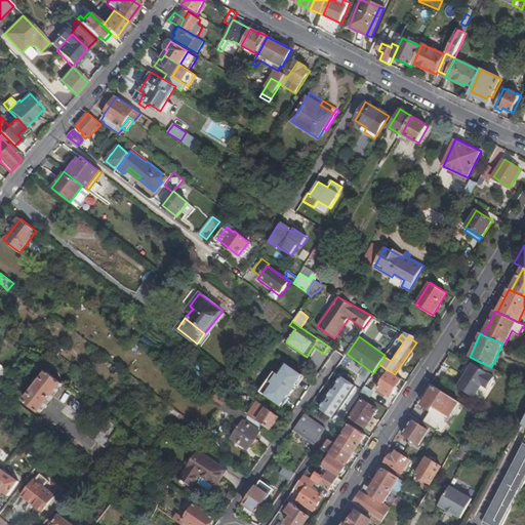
[(497,370),(491,367),(474,359),(472,363),(494,376),(497,370)]
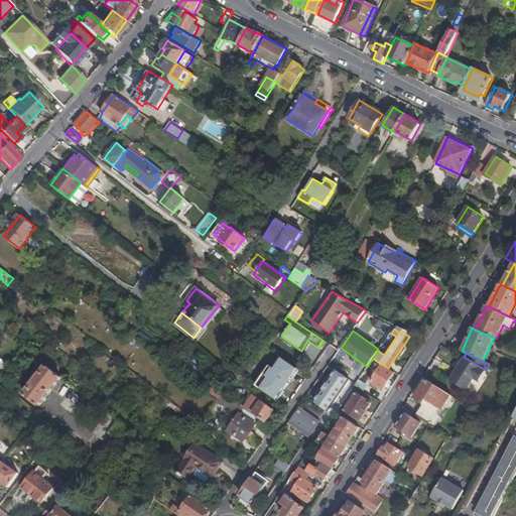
[(272,366),(259,385),(280,400),(301,369),(283,357),(276,367),(272,366)]
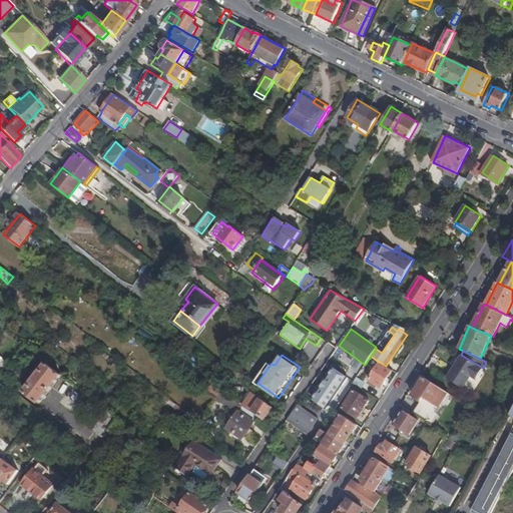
[(483,368),(461,355),(456,363),(452,370),(447,378),(462,388),(470,376),(476,379),(483,368)]
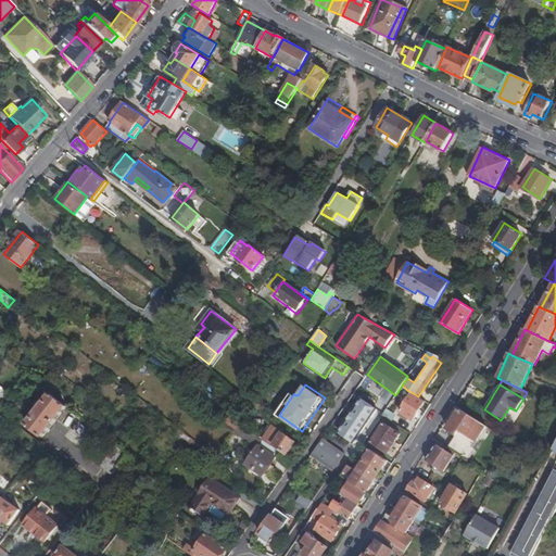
[(413,420),(425,401),(418,396),(407,390),(405,394),(409,396),(408,399),(406,397),(403,402),(405,404),(400,412),(413,420)]
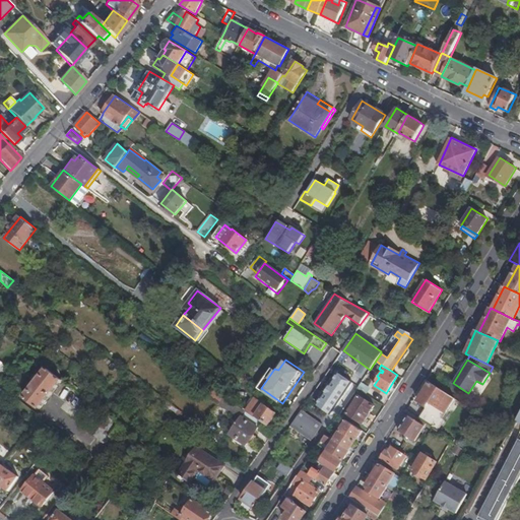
[(63,380),(48,369),(41,378),(36,374),(33,378),(38,382),(25,397),(41,409),(63,380)]
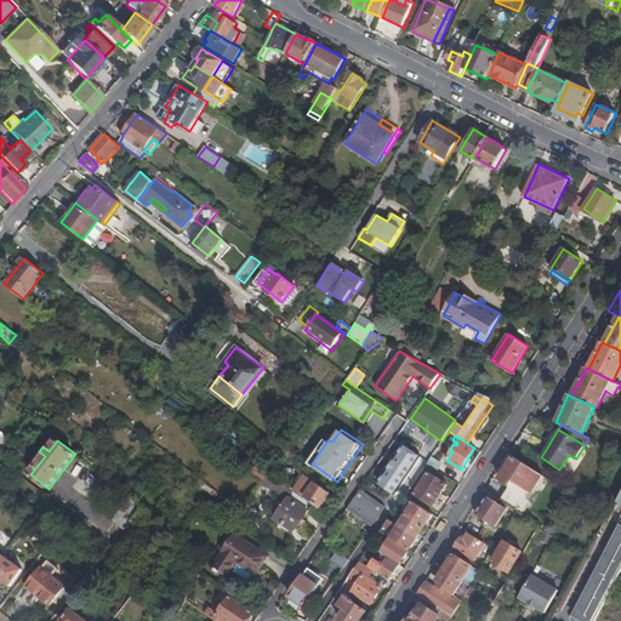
[(0,453),(0,457),(11,467),(17,460),(4,450),(0,453)]
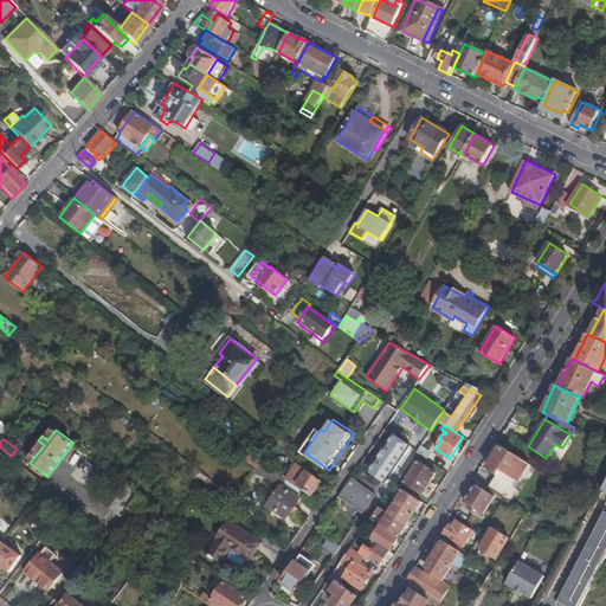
[(417,452),(440,469),(445,461),(421,445),(417,452)]
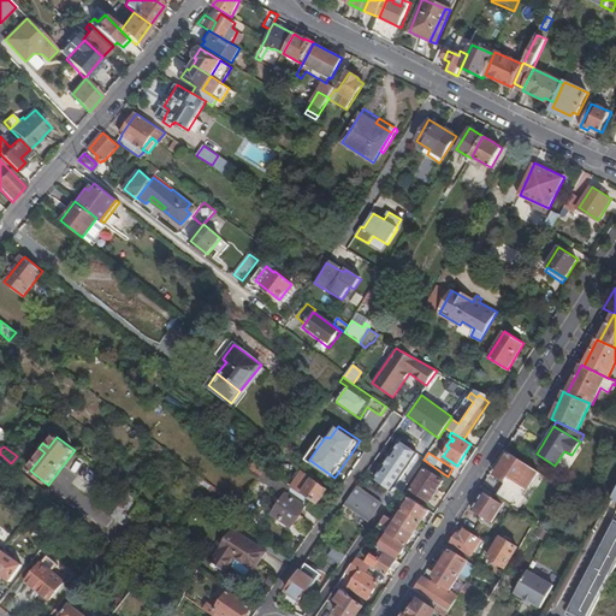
[(534,469),(509,452),(496,474),(507,481),(496,496),(513,507),(514,505),(534,469)]
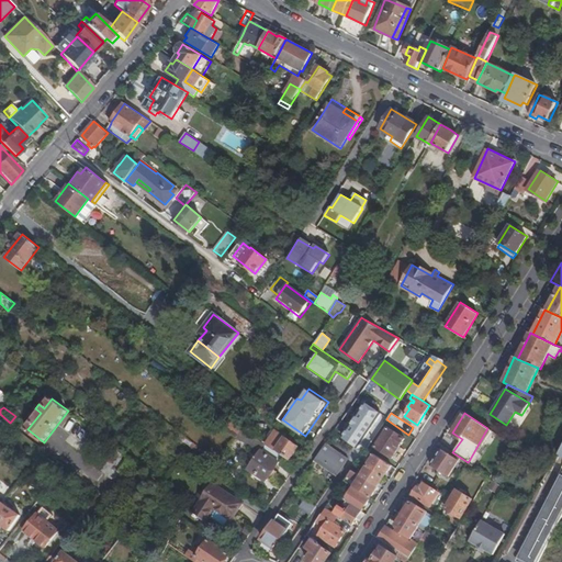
[(290,441),(296,433),(284,424),(270,446),(291,460),(299,447),(290,441)]
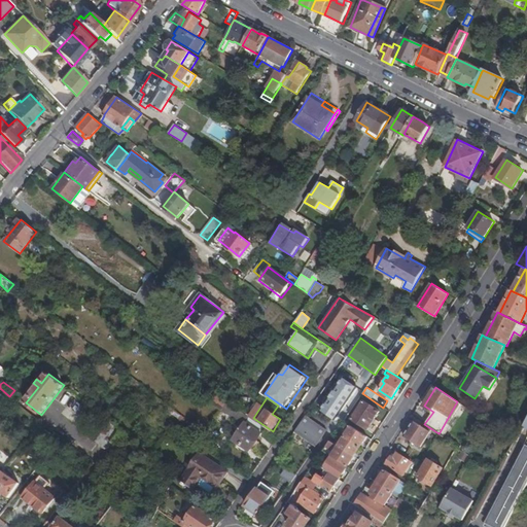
[(94,409),(81,399),(67,417),(79,426),(94,409)]
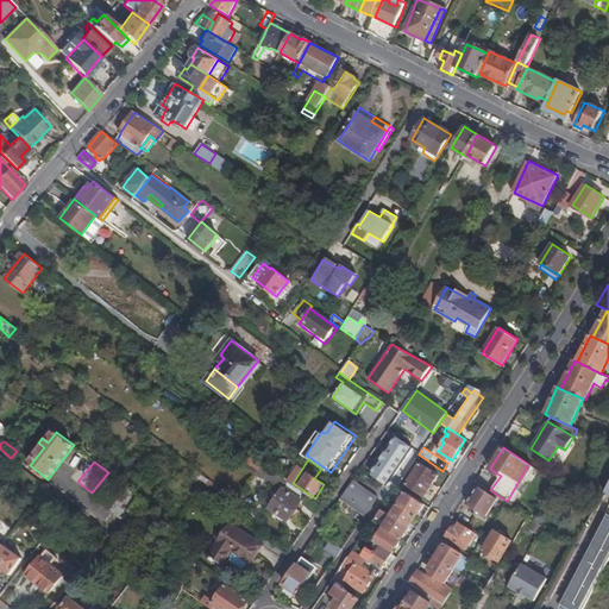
[(372,475),(388,479),(391,469),(375,464),(372,475)]
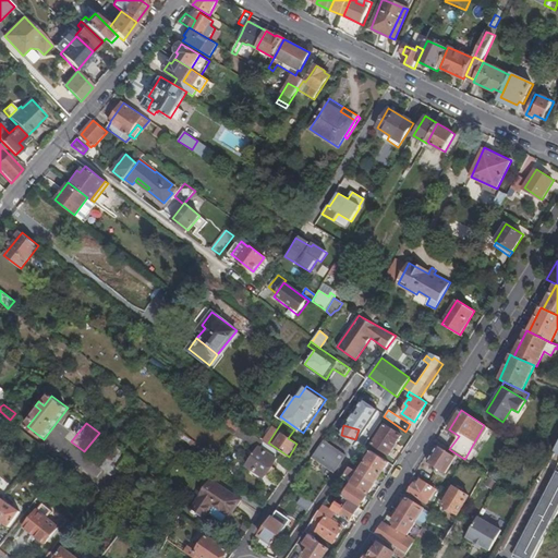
[(401,436),(385,425),(372,444),(388,455),(401,436)]
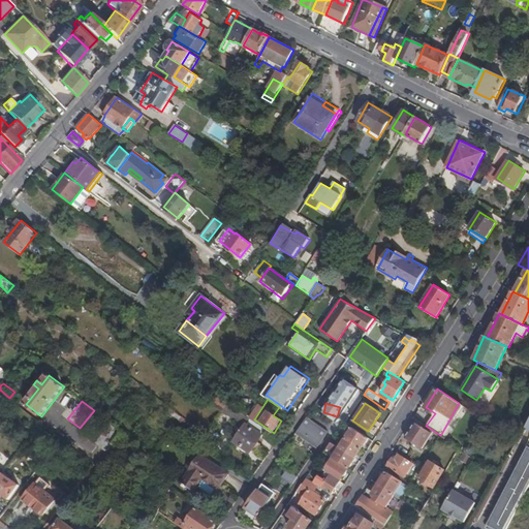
[(462,405),(459,403),(441,434),(440,435),(445,438),(454,425),(450,424),(462,405)]
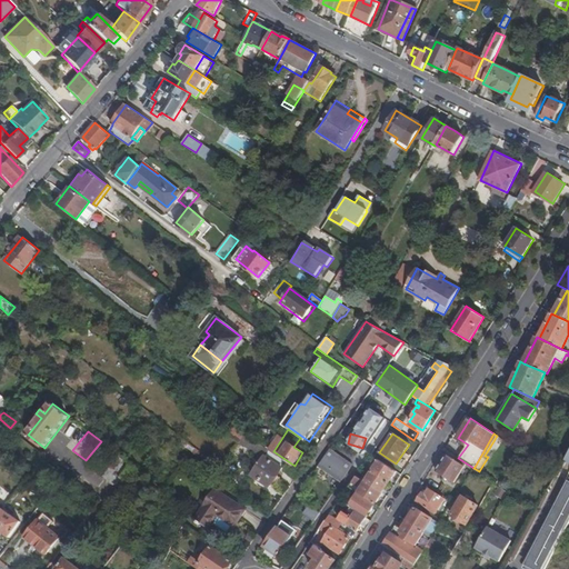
[(247,435),(242,440),(265,457),(252,475),(270,487),(287,462),(247,435)]
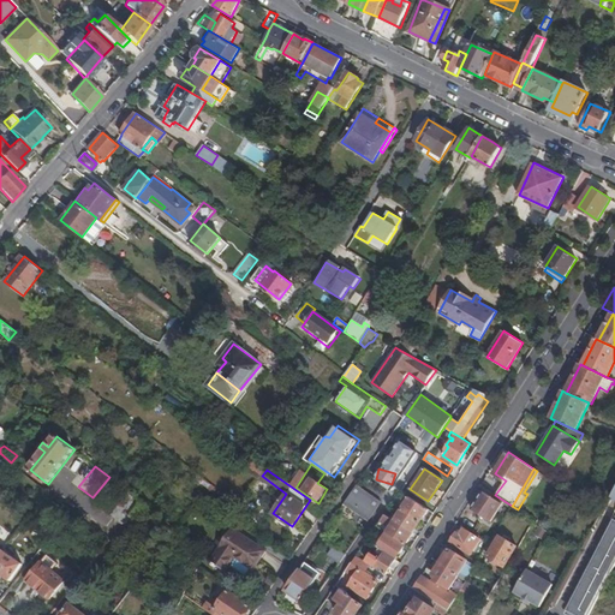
[(382,503),(357,485),(352,491),(344,505),(369,521),(382,503)]
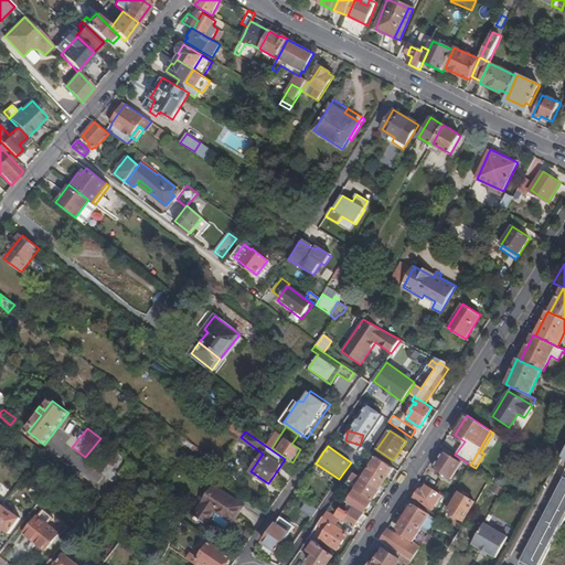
[(461,462),(444,451),(433,468),(451,479),(461,462)]
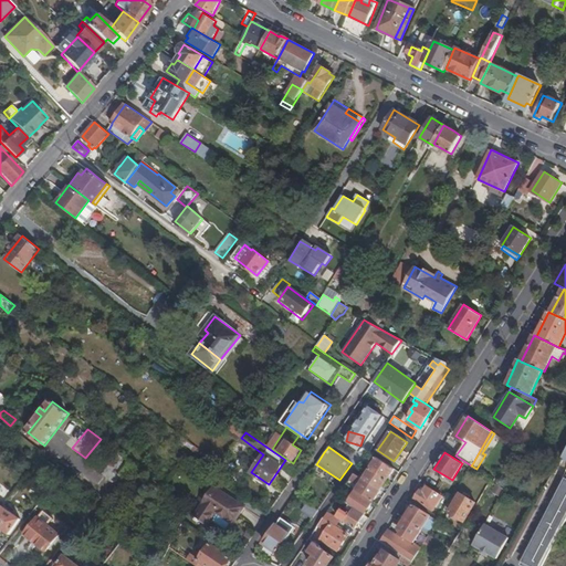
[(387,480),(394,469),(377,458),(369,469),(387,480)]
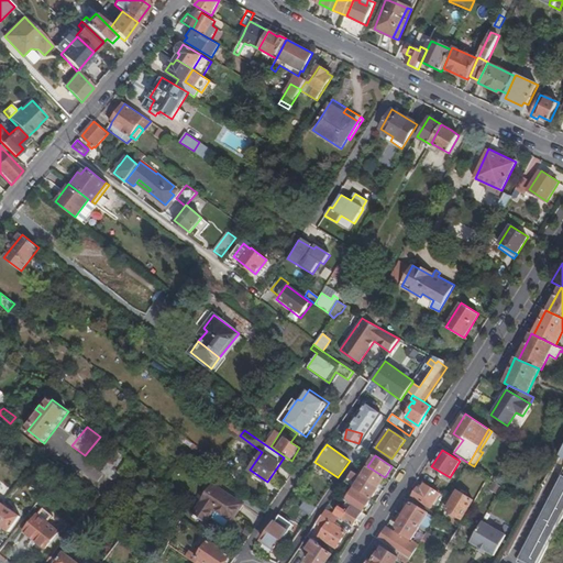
[(132,476),(140,467),(136,465),(129,474),(132,476)]
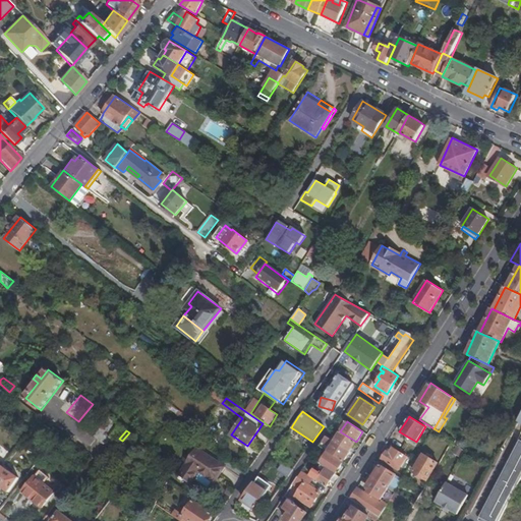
[(350,451),(356,442),(340,431),(334,441),(350,451)]
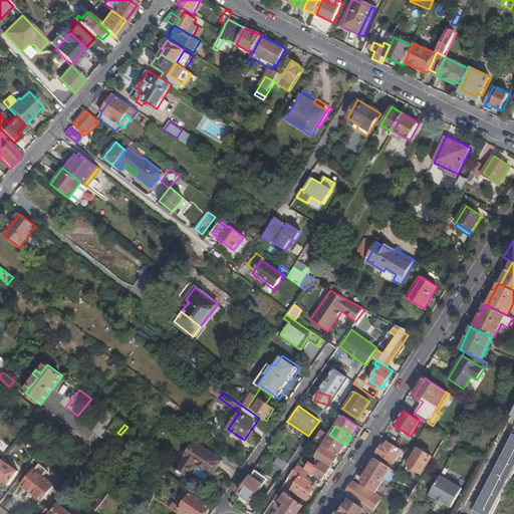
[(339,455),(345,445),(329,435),(322,430),(315,440),(323,445),(339,455)]
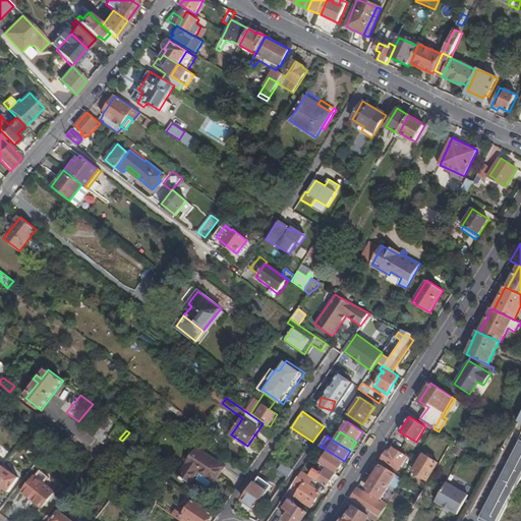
[(393,448),(390,453),(387,451),(382,459),(399,469),(407,457),(393,448)]
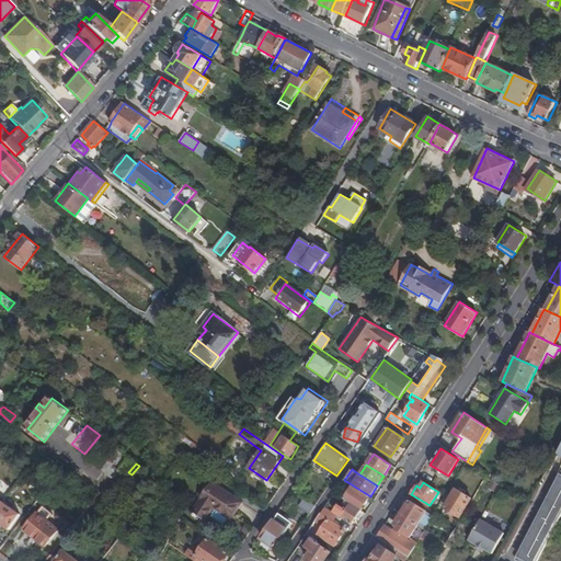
[(243,503),(214,483),(194,512),(193,511),(193,512),(195,514),(194,516),(196,517),(197,516),(206,522),(207,521),(206,519),(215,507),(231,519),(243,503)]
